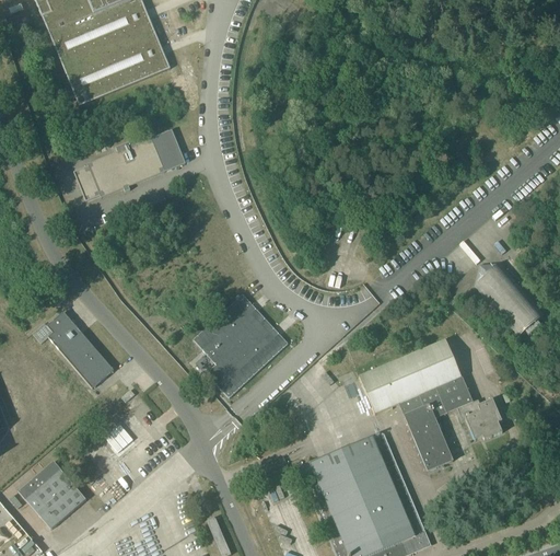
[(35,0),(79,104),(170,67),(142,0),(35,0)]
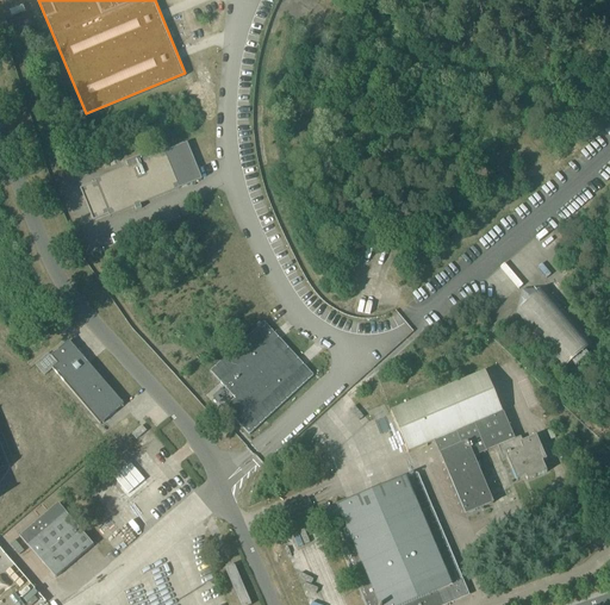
[(201,175),(187,139),(165,148),(149,155),(147,149),(125,157),(128,163),(104,173),(95,176),(95,179),(80,185),(93,217),(109,211),(110,213),(180,184),(201,175)]
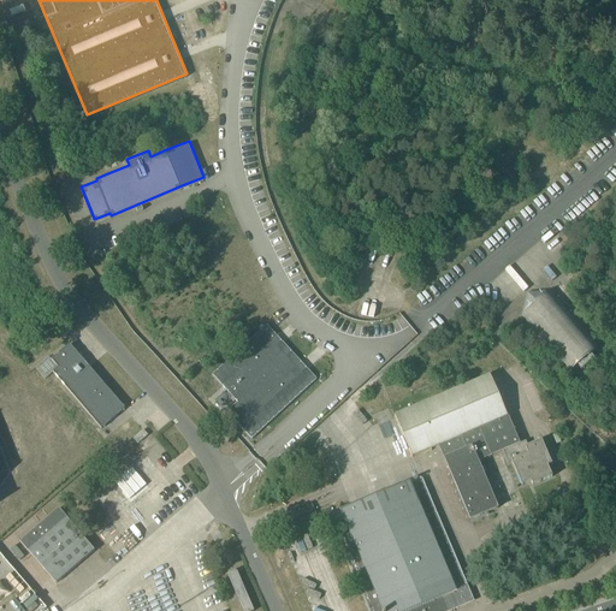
[(550,286),(521,312),(570,369),(579,362),(581,366),(596,354),(592,350),(600,343),(550,286)]
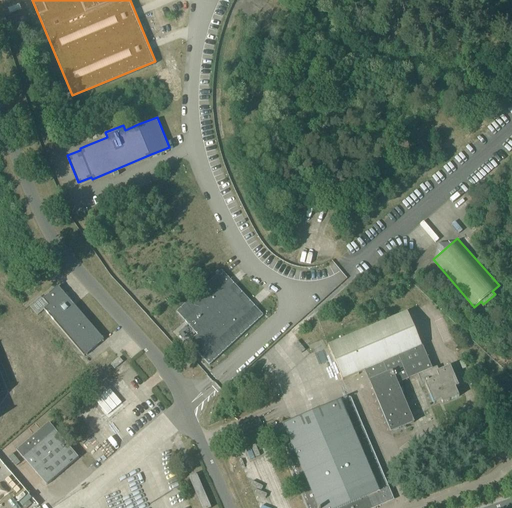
[(184,317),(187,320),(194,328),(185,336),(209,362),(263,312),(255,304),(250,298),(235,282),(230,276),(224,270),(221,267),(220,268),(176,309),(184,317)]
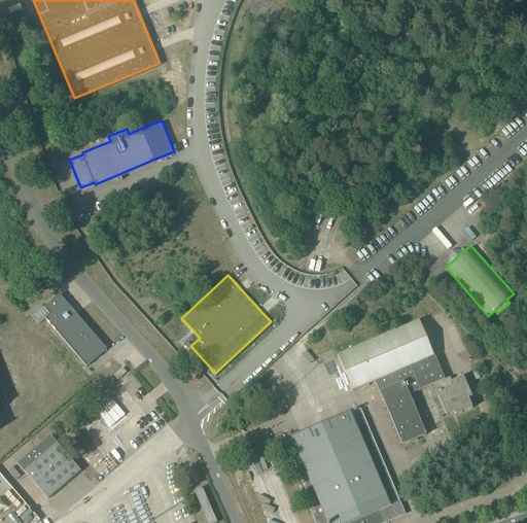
[(49,312),(45,315),(86,363),(107,347),(106,346),(76,311),(60,291),(43,305),(49,312)]
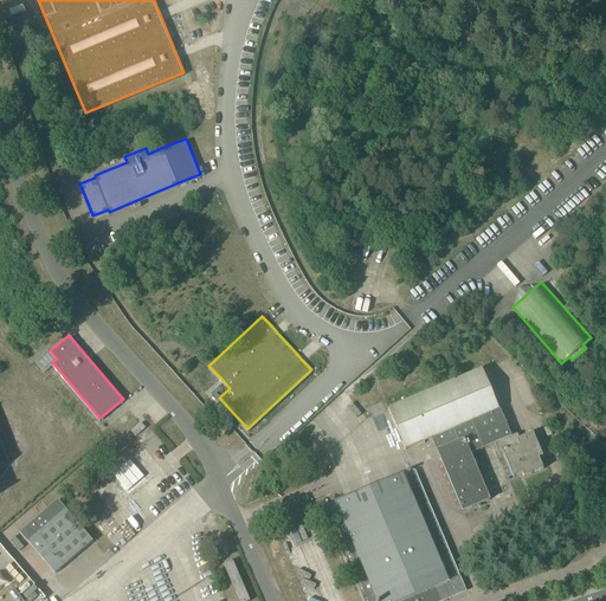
[(494,439),(510,433),(500,406),(498,406),(482,366),(388,406),(405,446),(432,434),(463,508),(489,496),(470,450),(494,439)]
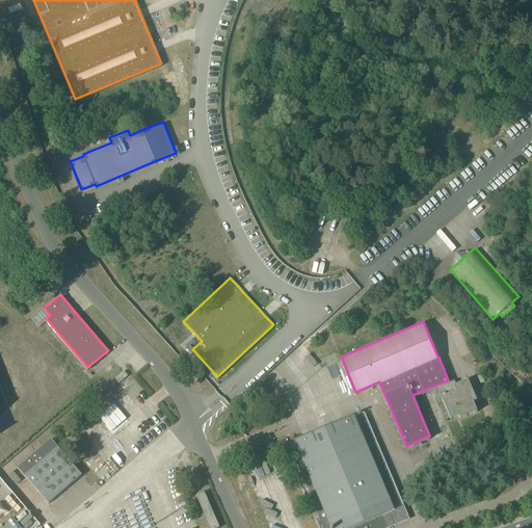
[(115,375),(118,379),(128,373),(124,368),(115,375)]
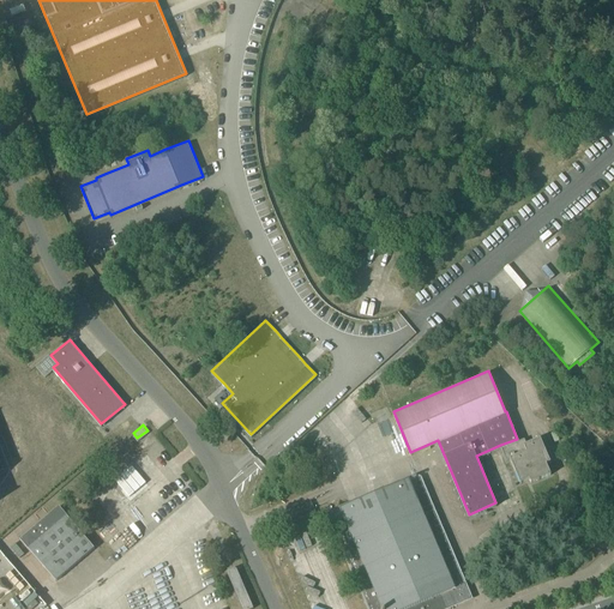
[(524,435),(517,439),(500,445),(506,458),(510,457),(519,481),(529,476),(530,480),(551,471),(546,460),(551,459),(540,435),(527,440),(524,435)]
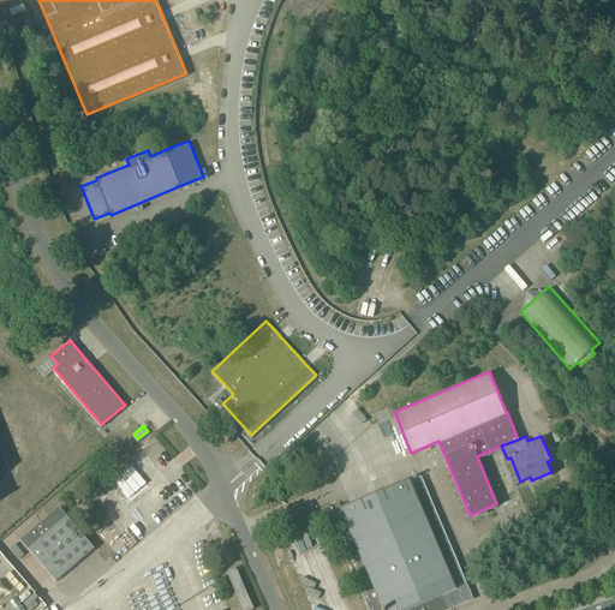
[(106,470),(130,496),(148,482),(124,454),(106,470)]
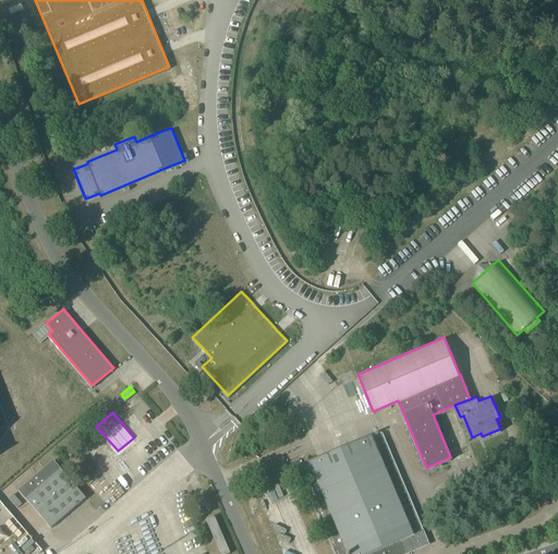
[(381,431),(299,466),(336,553),(397,553),(428,541),(381,431)]
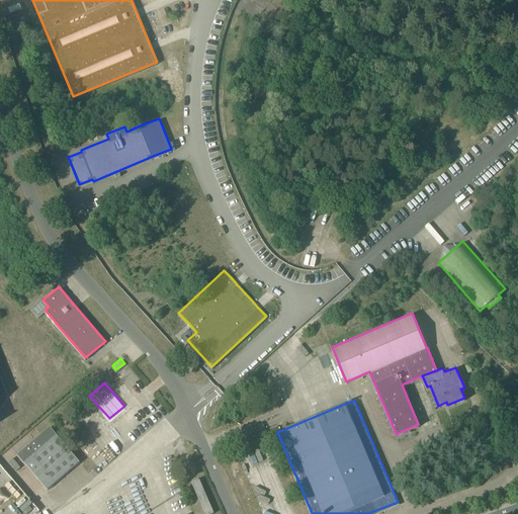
[(39,433),(17,452),(47,488),(79,459),(50,425),(39,433)]
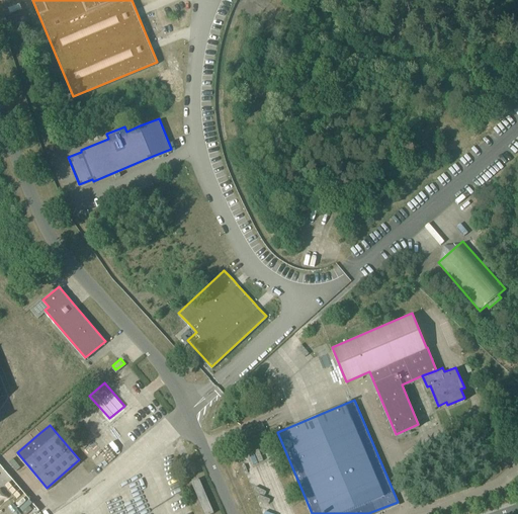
[(198,477),(190,480),(205,513),(213,511),(199,478),(198,478),(198,477)]
